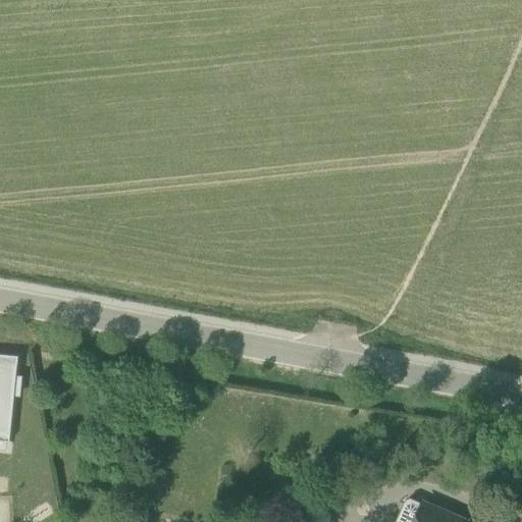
[(15,357),(0,355),(0,441),(4,442),(6,442),(15,357)]
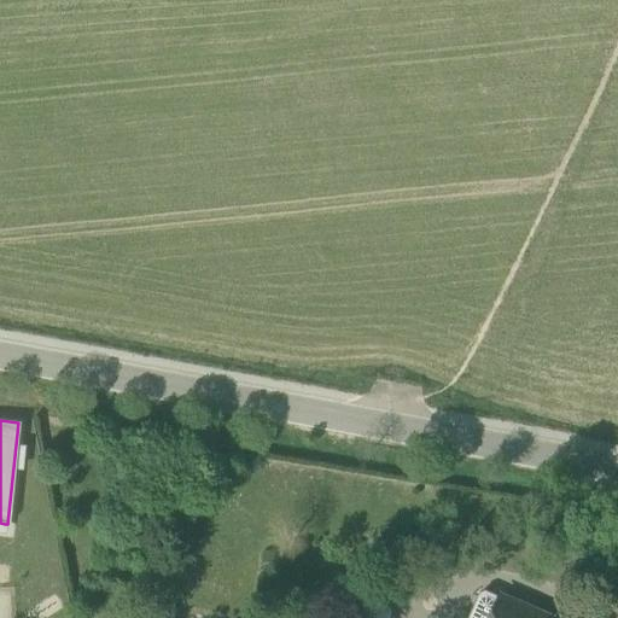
[(334,595),(340,576),(332,575),(327,594),(331,595),(334,595)]
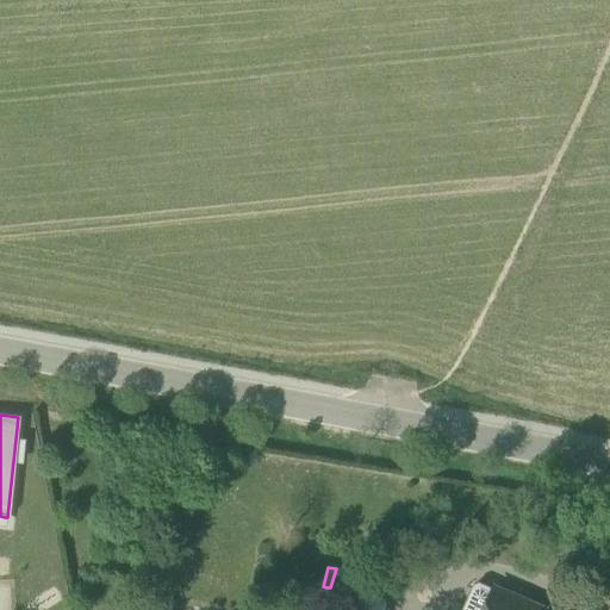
[(330,587),(386,601),(391,583),(336,568),(330,587)]
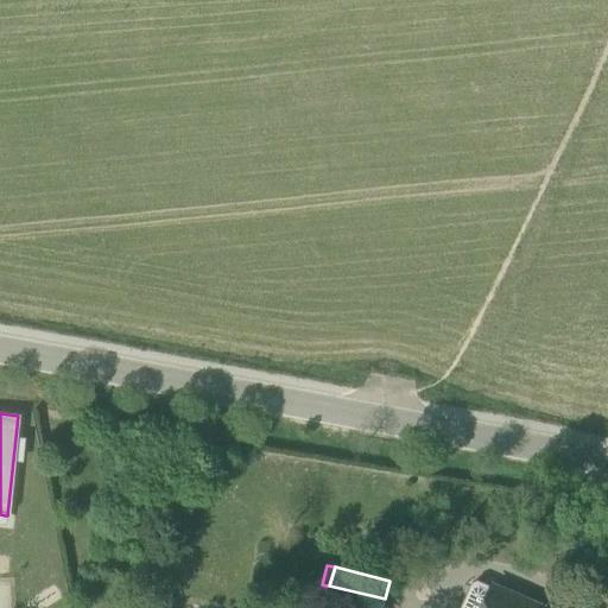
[(483,607),(493,588),(477,581),(472,583),(460,607),(483,607)]
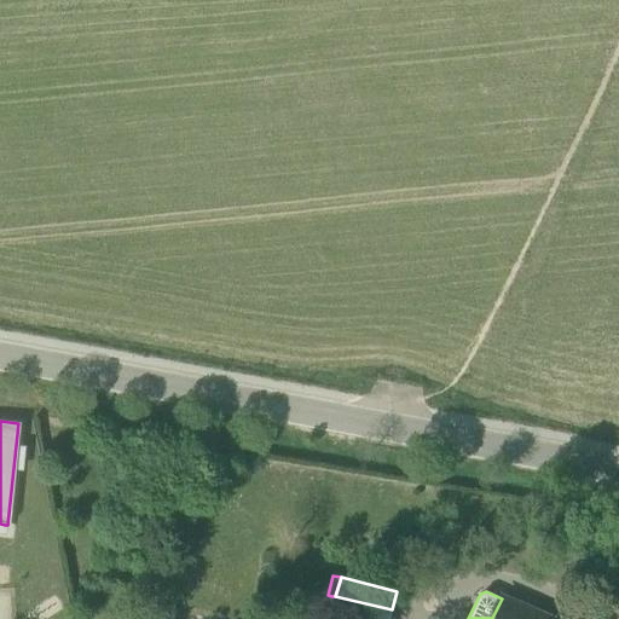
[(331,596),(328,611),(365,618),(391,618),(393,611),(392,609),(335,596),(331,596)]
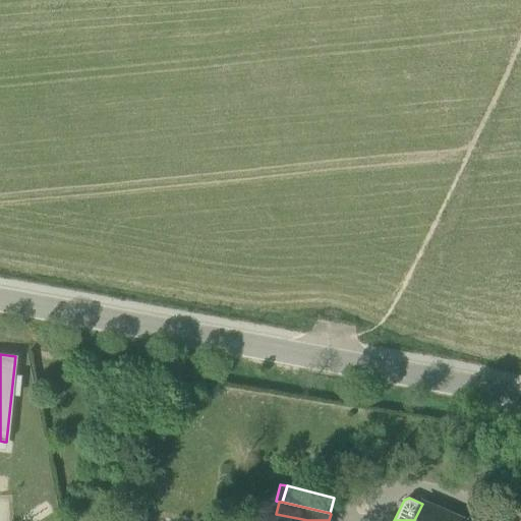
[(465,520),(466,520),(423,503),(422,504),(414,520),(465,520)]
